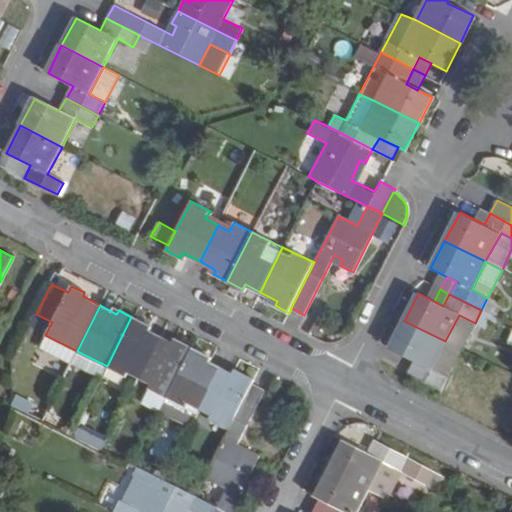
[(34,313),(27,325),(45,335),(52,322),(36,314),(34,313)]
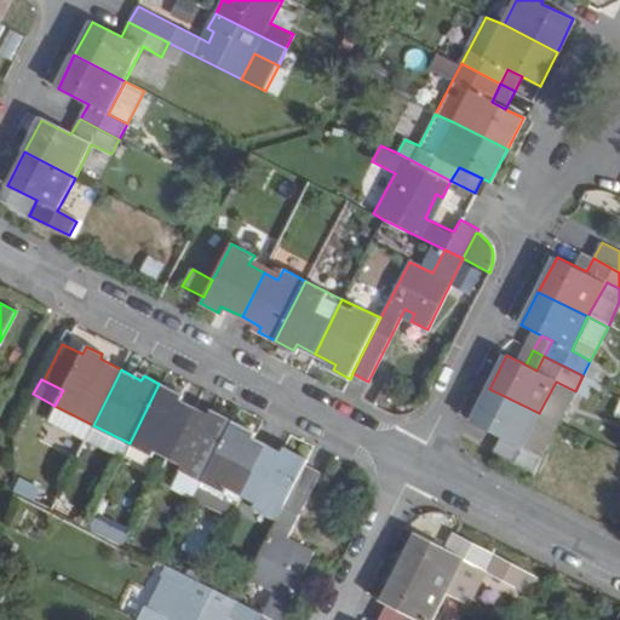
[(539,413),(558,424),(575,391),(556,382),(539,413)]
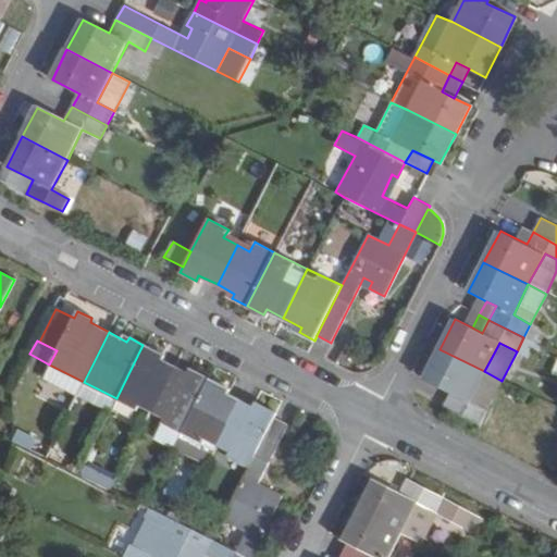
[(158,353),(143,345),(116,398),(136,408),(141,399),(155,405),(174,367),(156,358),(158,353)]
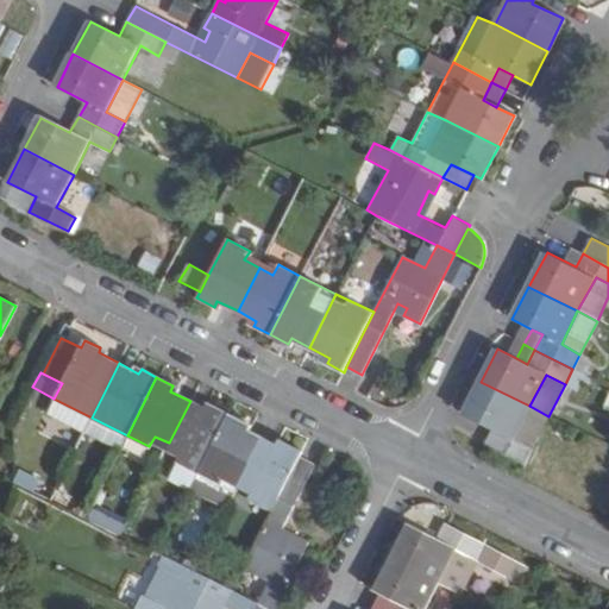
[(512,439),(529,406),(481,382),(463,414),(494,429),(487,443),(523,463),(531,449),(512,439)]
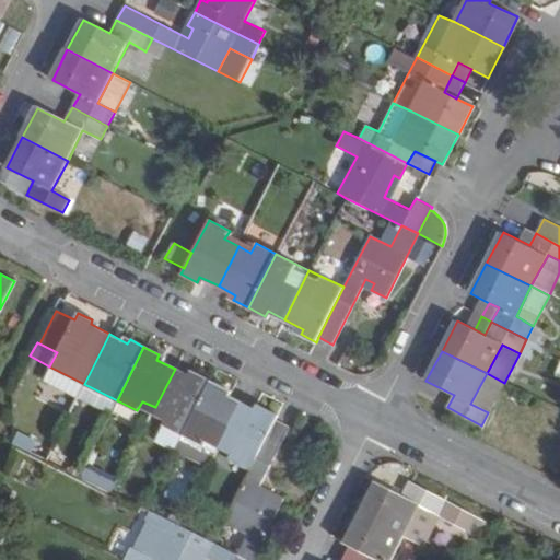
[(78,396),(84,384),(49,366),(43,378),(78,396)]
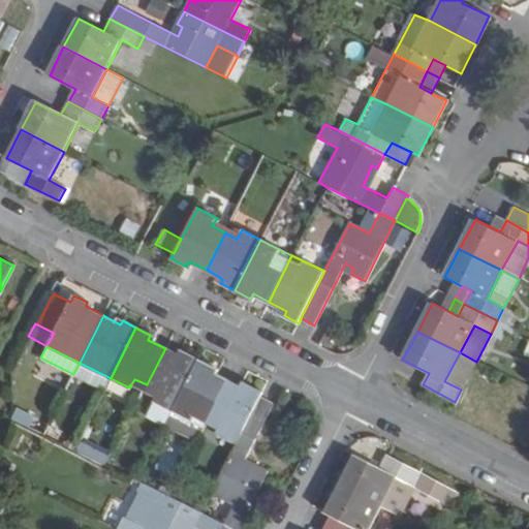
[(186,353),(184,358),(165,348),(147,384),(159,391),(154,400),(173,410),(199,360),(186,353)]
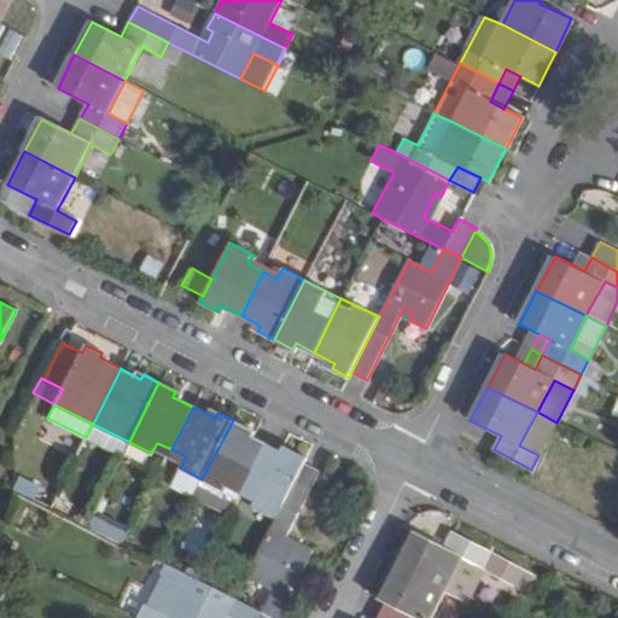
[(538,455),(557,423),(537,412),(519,445),(538,455)]
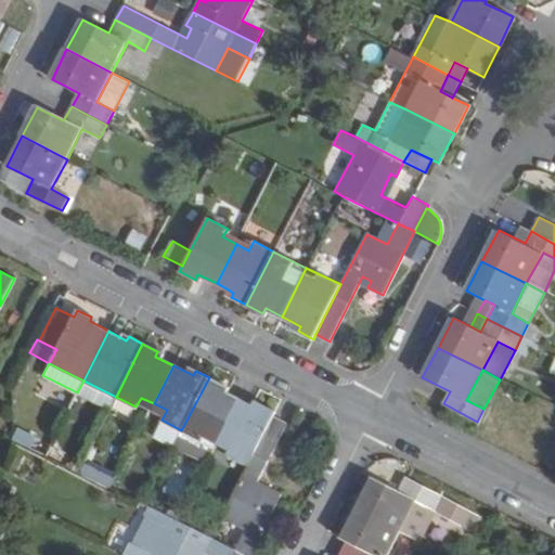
[(224,385),(209,377),(181,430),(202,441),(207,430),(220,438),(240,399),(222,390),(224,385)]
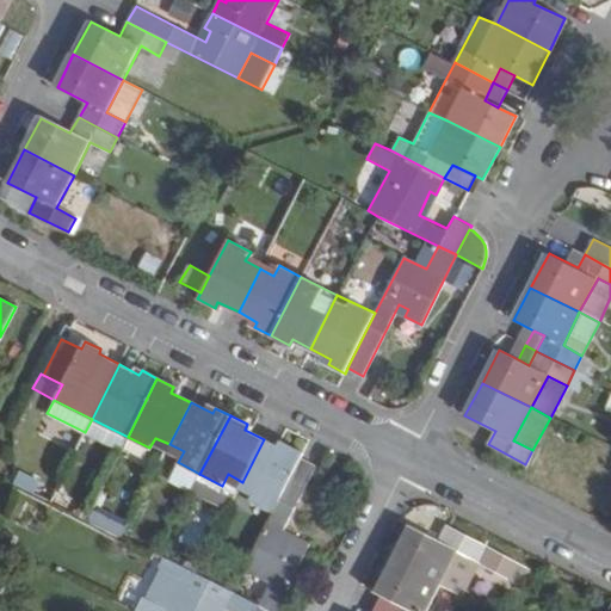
[(121,450),(128,437),(92,419),(85,432),(121,450)]
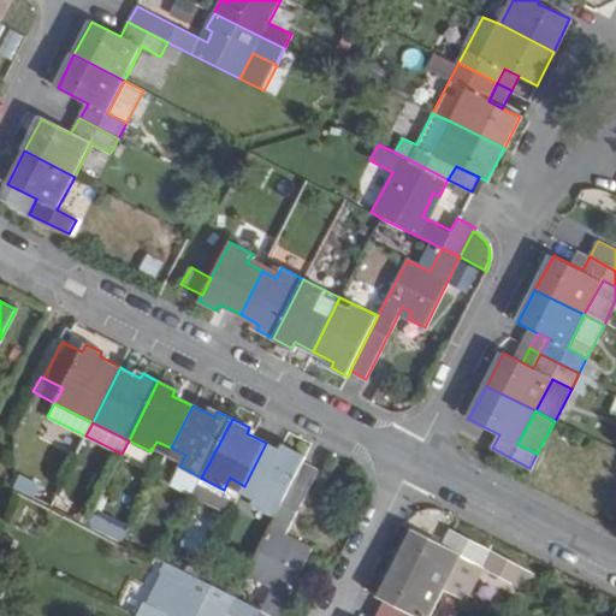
[(288,448),(285,452),(266,443),(244,486),(258,493),(253,504),(276,516),(302,462),(304,456),(288,448)]
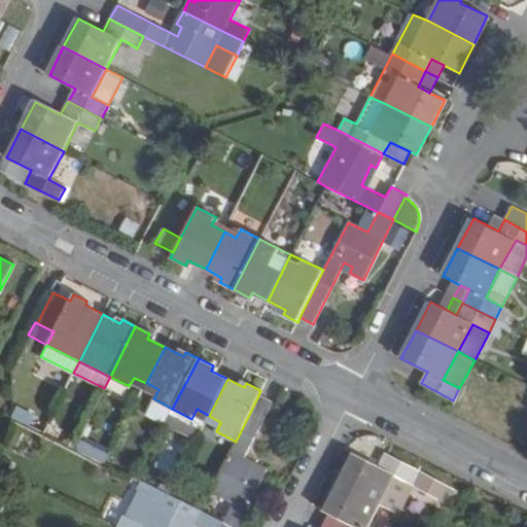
[(233,500),(223,521),(235,526),(236,526),(265,470),(252,463),(249,468),(242,465),(273,403),(258,395),(236,442),(211,489),(233,500)]
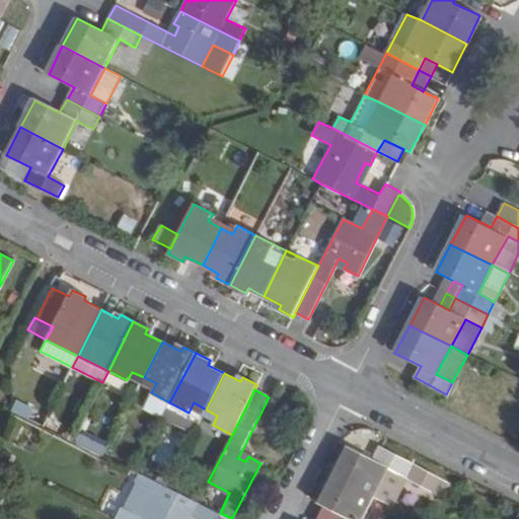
[(193,436),(206,410),(194,402),(189,413),(169,402),(160,419),(193,436)]
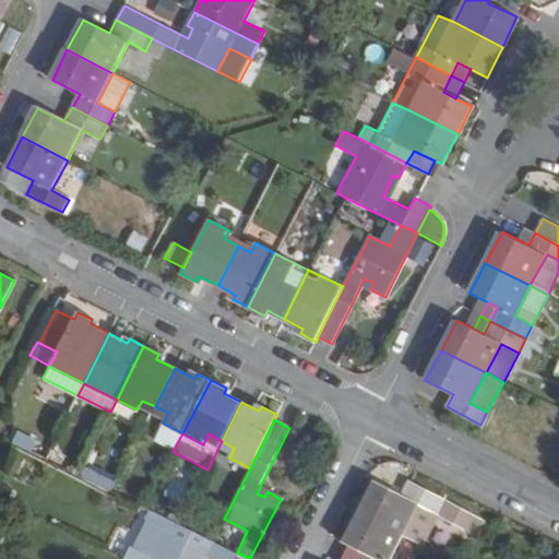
[(399,497),(370,480),(356,511),(402,534),(417,506),(433,514),(438,516),(474,535),(482,521),(441,500),(406,483),(399,497)]
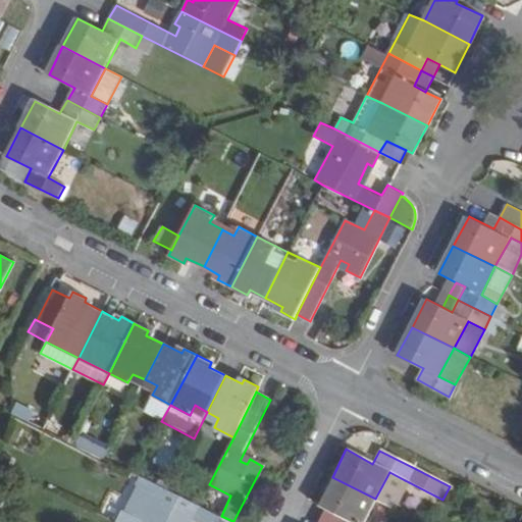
[(396,509),(409,482),(405,480),(389,472),(375,499),(396,509)]
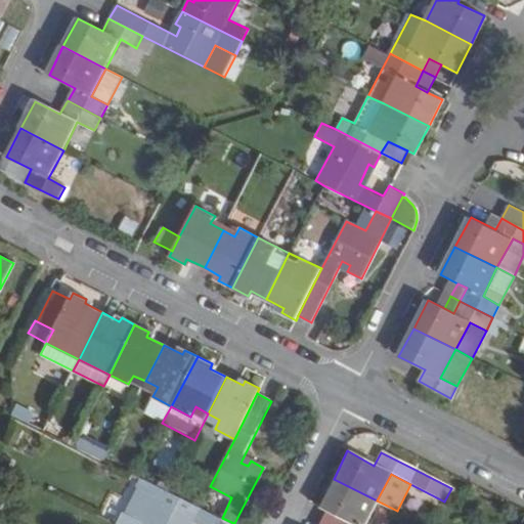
[(116,523),(184,523),(186,521),(192,523),(233,523),(222,518),(168,491),(145,480),(140,478),(135,488),(137,489),(154,497),(142,521),(123,511),(116,523)]
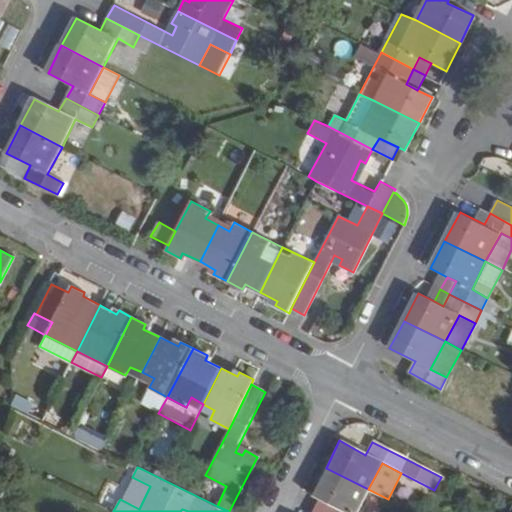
[(356,511),(368,489),(326,468),(312,496),(338,509),(336,511),(356,511)]
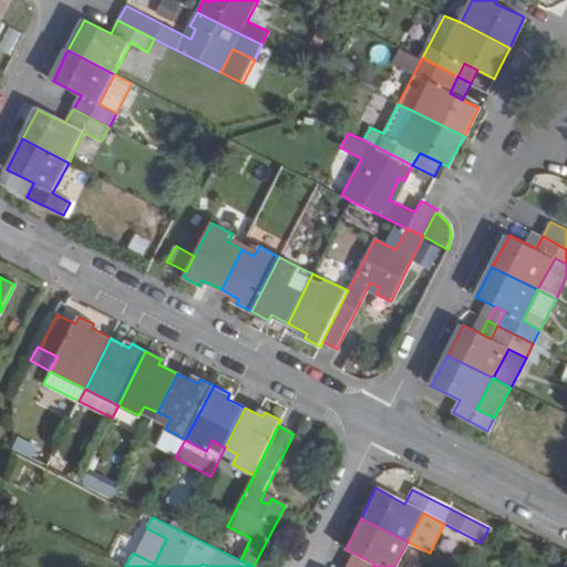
[(148,529),(137,555),(154,564),(166,538),(148,529)]
